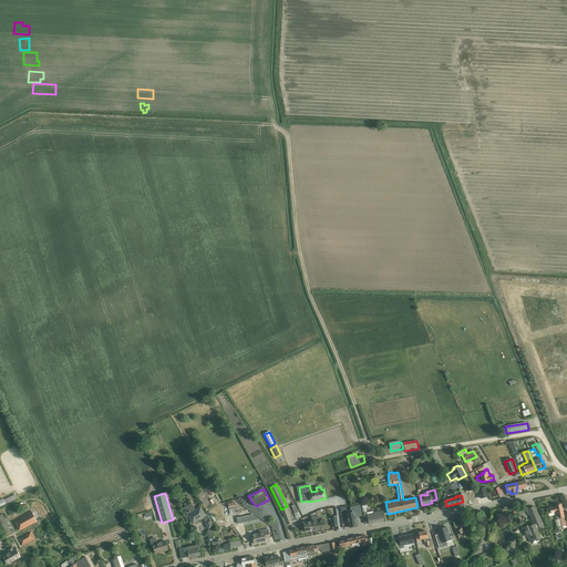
[(192,504),(184,508),(193,524),(206,516),(200,507),(195,511),(192,504)]
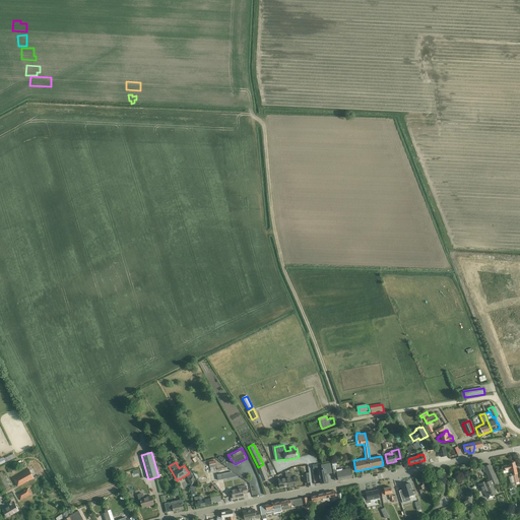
[(515,474),(517,474),(515,462),(509,463),(510,465),(504,466),(505,470),(511,469),(511,471),(509,471),(510,475),(515,474)]
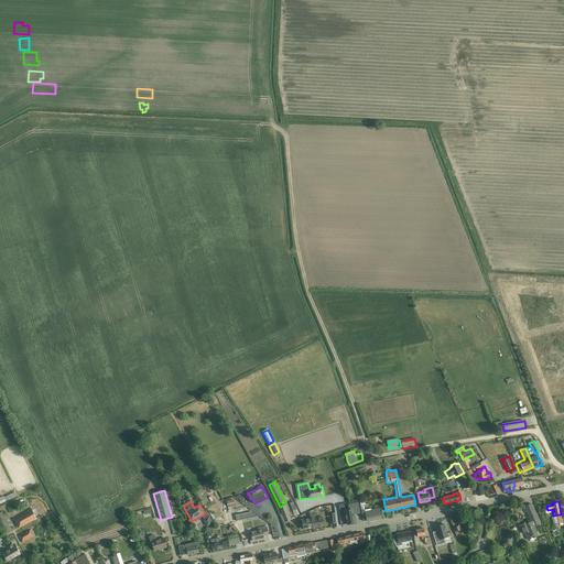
[(346,516),(344,516),(345,520),(346,520),(347,524),(356,522),(355,514),(360,513),(358,502),(348,505),(349,510),(345,511),(346,516)]
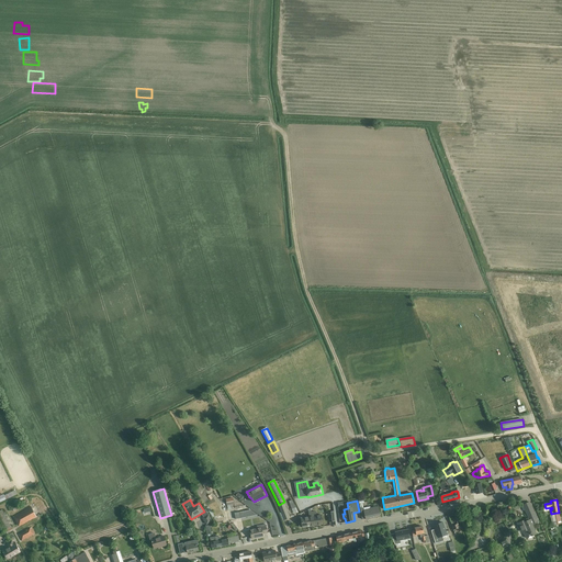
[(284,520),(290,518),(284,503),(278,505),(284,520)]
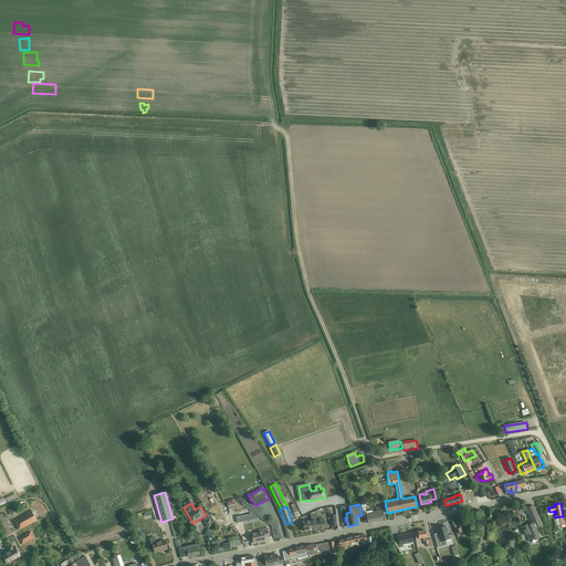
[(524,532),(530,543),(541,538),(536,528),(542,526),(533,506),(527,509),(534,524),(527,526),(527,524),(522,526),(524,532)]
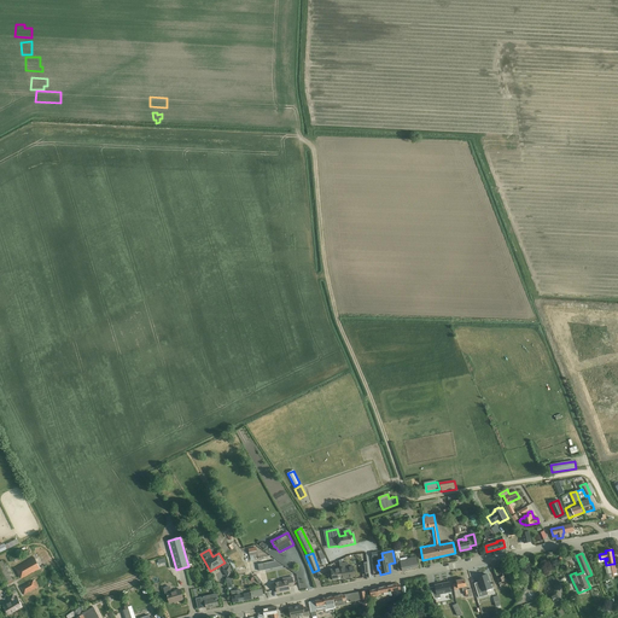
[(15,567),(22,579),(40,569),(34,557),(15,567)]
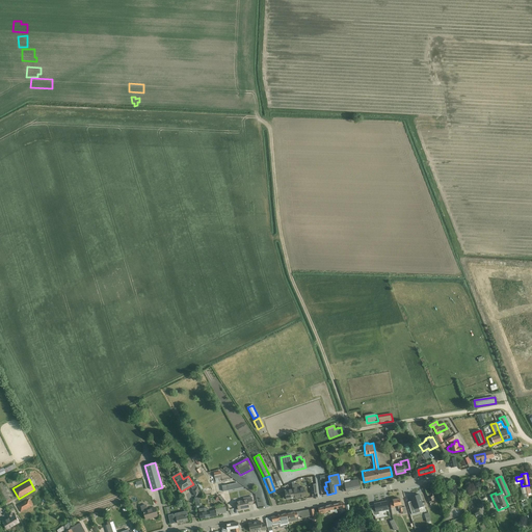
[(346,491),(360,489),(358,480),(356,480),(351,481),(350,480),(341,482),(343,491),(346,490),(346,491)]
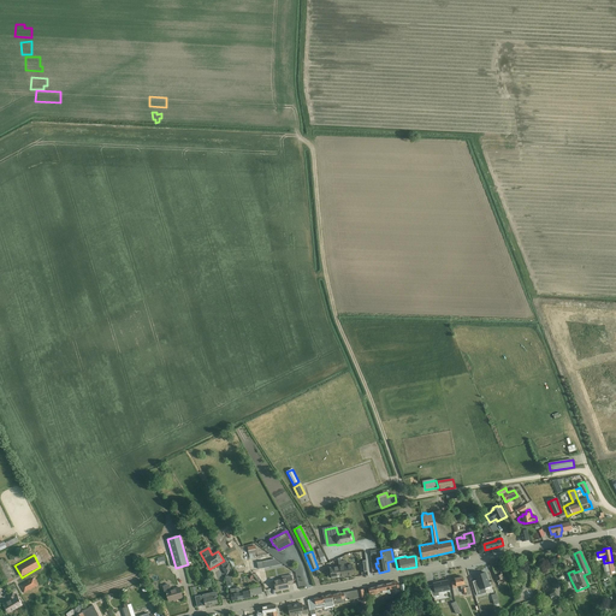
[(3,558),(0,560),(0,576),(5,585),(15,580),(3,558)]
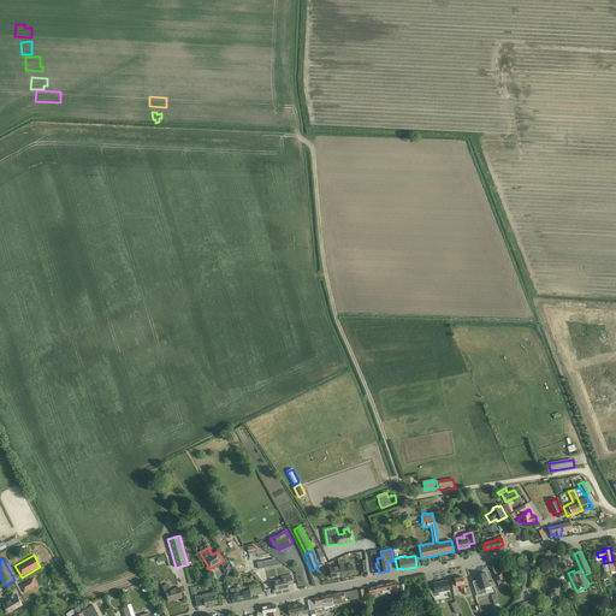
[(342,561),(338,562),(339,567),(341,576),(354,575),(353,564),(343,566),(342,561)]
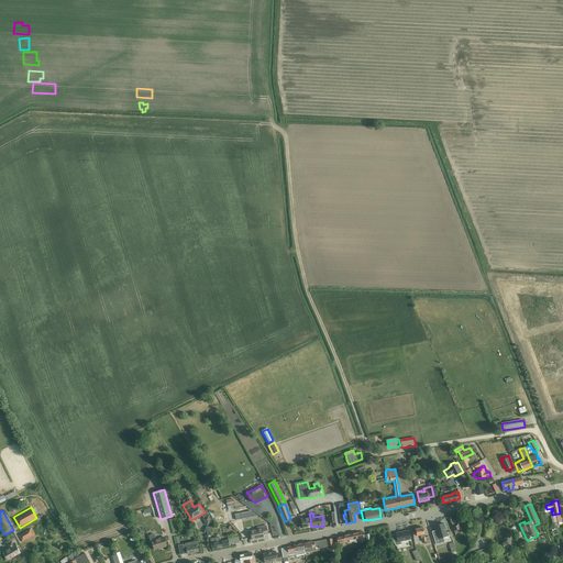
[(202,519),(207,526),(212,521),(209,516),(202,519)]
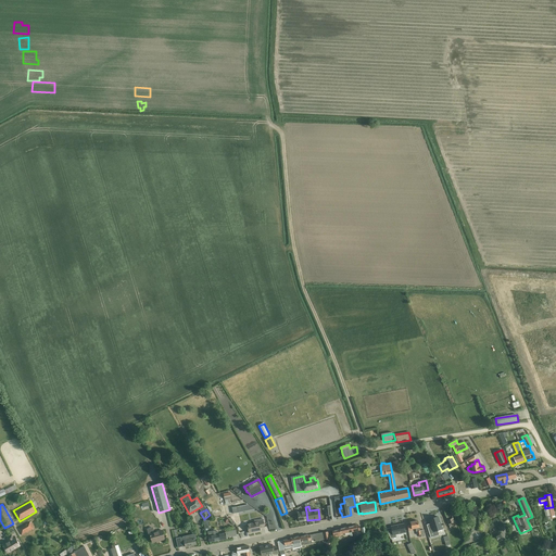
[(444,512),(446,516),(451,529),(456,526),(450,509),(444,512)]
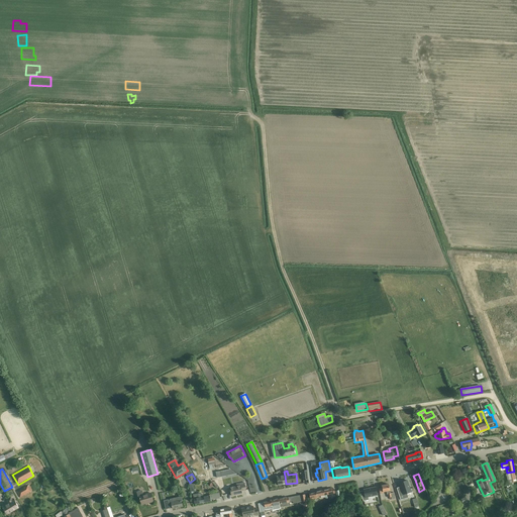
[(278,481),(275,481),(276,485),(278,485),(279,486),(286,484),(285,476),(277,477),(278,481)]
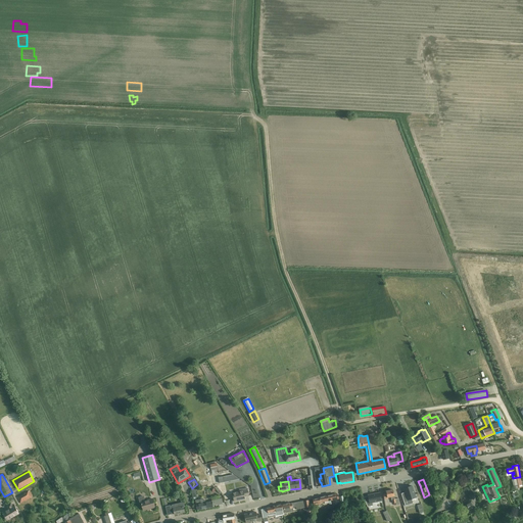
[(407,495),(402,497),(406,506),(414,504),(412,498),(416,497),(412,486),(405,488),(407,495)]
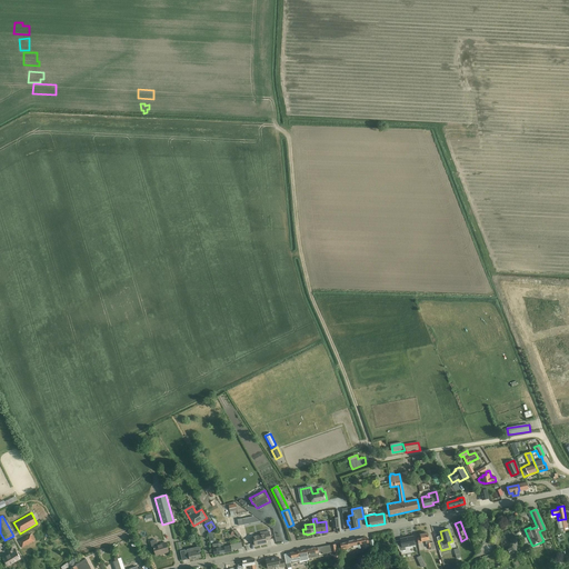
[(269,531),(263,532),(260,533),(260,535),(252,536),(255,546),(267,543),(267,540),(271,540),(269,531)]
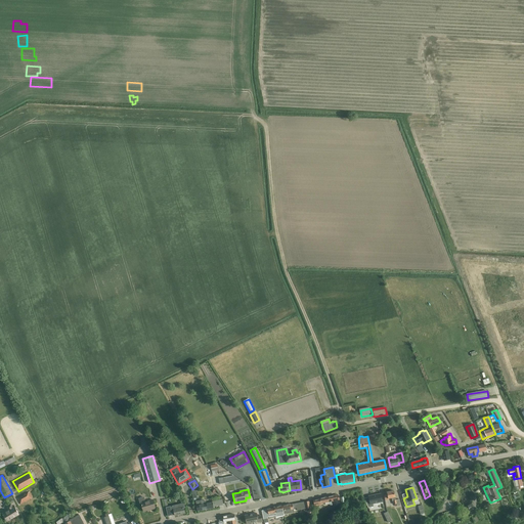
[(384,495),(385,500),(389,499),(389,498),(392,498),(394,505),(395,505),(395,507),(400,506),(399,499),(396,499),(395,497),(394,491),(387,492),(388,495),(384,495)]
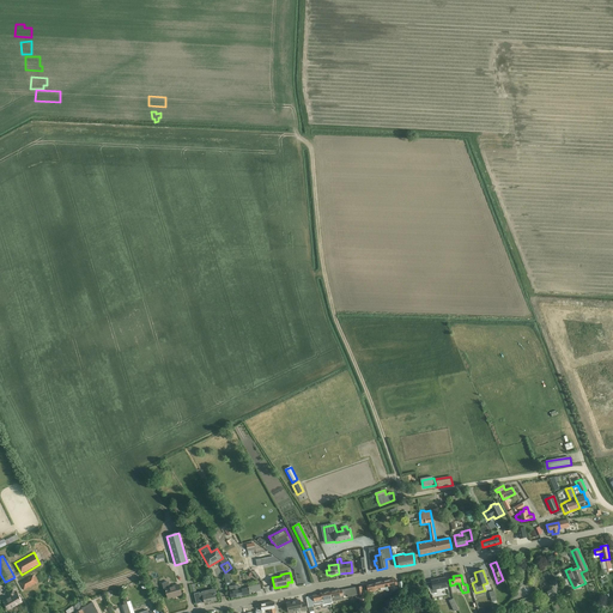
[(38,582),(35,576),(19,584),(24,590),(38,582)]
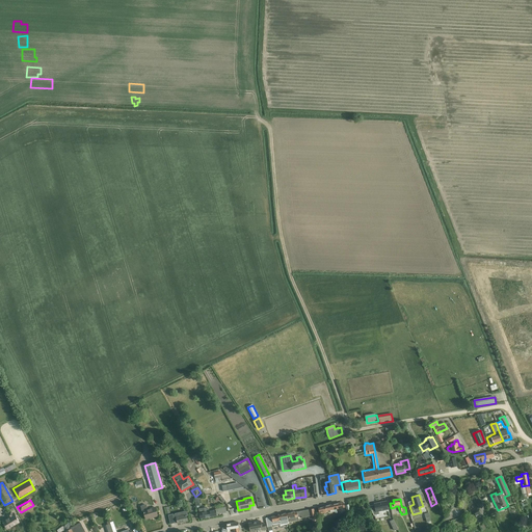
[(374,505),(370,506),(374,515),(379,514),(379,511),(389,510),(387,501),(374,504),(374,505)]
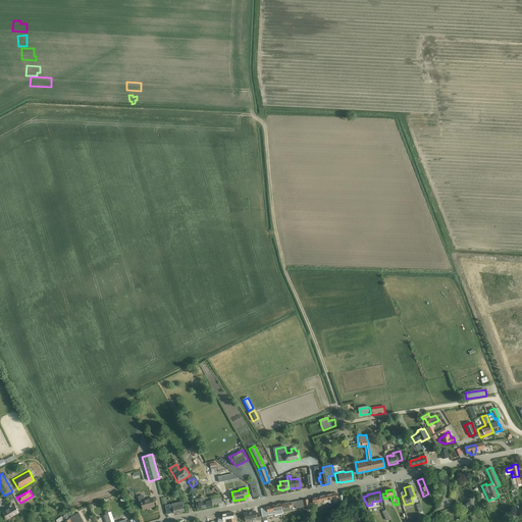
[(334,493),(326,494),(328,502),(328,504),(331,504),(330,500),(338,498),(337,493),(334,493)]
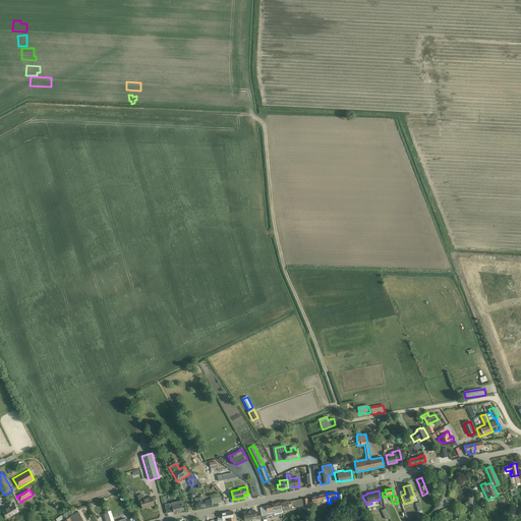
[(315,498),(312,498),(313,504),(320,503),(319,501),(324,500),(324,502),(328,501),(326,494),(319,496),(319,497),(315,497),(315,498)]
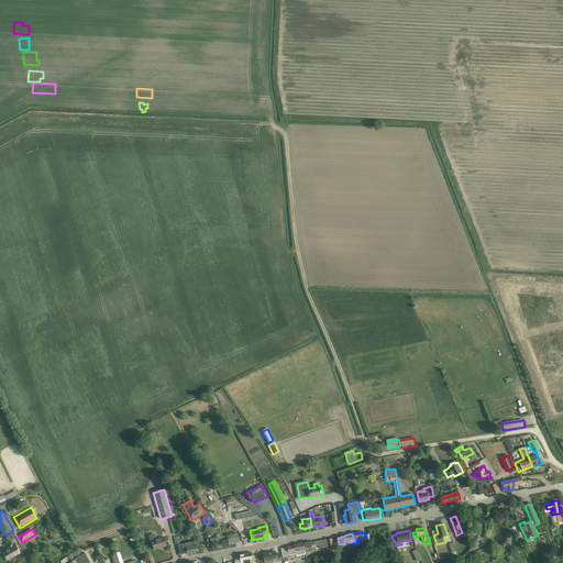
[(150,537),(150,539),(151,542),(152,541),(154,550),(167,547),(165,537),(156,539),(155,536),(150,537)]
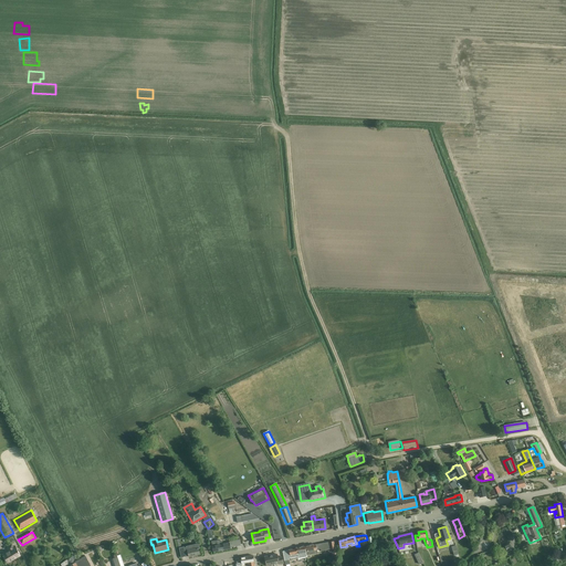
[(213,552),(231,548),(230,547),(241,545),(240,540),(229,542),(230,543),(222,544),(222,542),(220,540),(218,541),(217,541),(211,542),(213,552)]
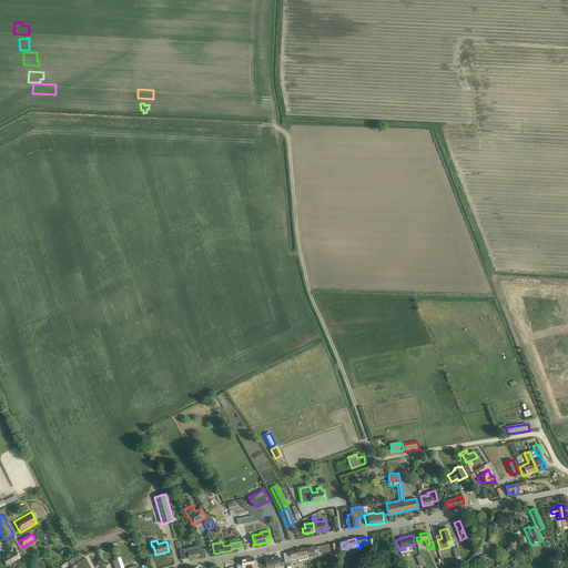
[(332,551),(331,544),(314,547),(306,548),(308,558),(320,556),(318,551),(322,551),(323,554),(332,551)]
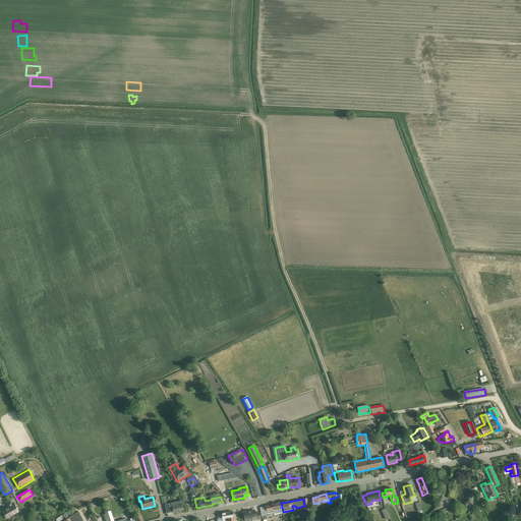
[(169,504),(165,505),(167,513),(171,512),(171,511),(173,510),(174,512),(184,510),(182,505),(184,505),(183,501),(172,504),(170,505),(169,504)]
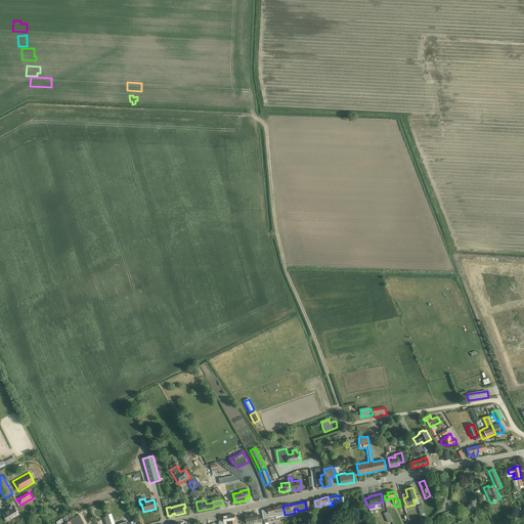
[(7,521),(19,515),(14,506),(12,507),(11,505),(8,507),(9,509),(2,513),(7,521)]
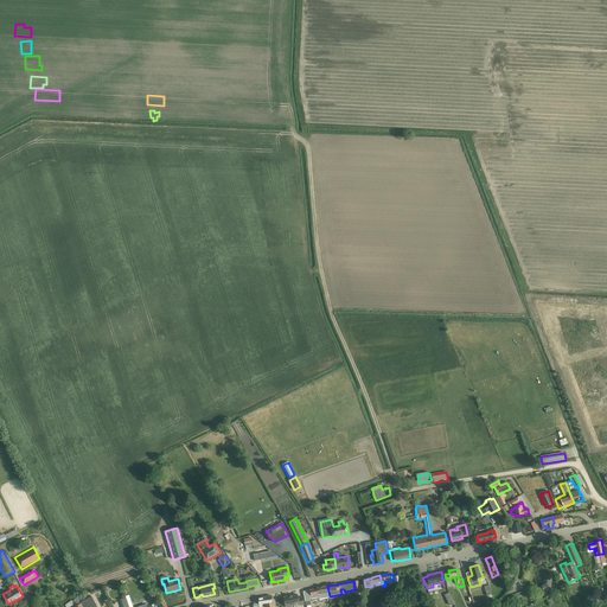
[(304,593),(305,599),(306,606),(311,605),(310,599),(320,598),(320,600),(330,598),(328,596),(330,596),(327,586),(318,588),(310,590),(311,592),(304,593)]
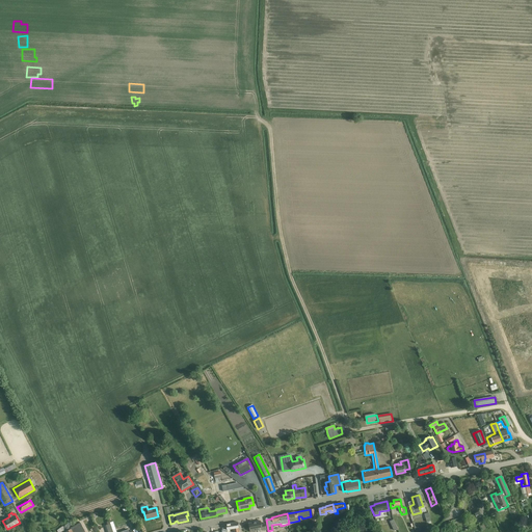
[(261,521),(248,524),(250,531),(251,531),(250,531),(255,531),(262,530),(262,531),(267,530),(266,524),(262,525),(261,521)]
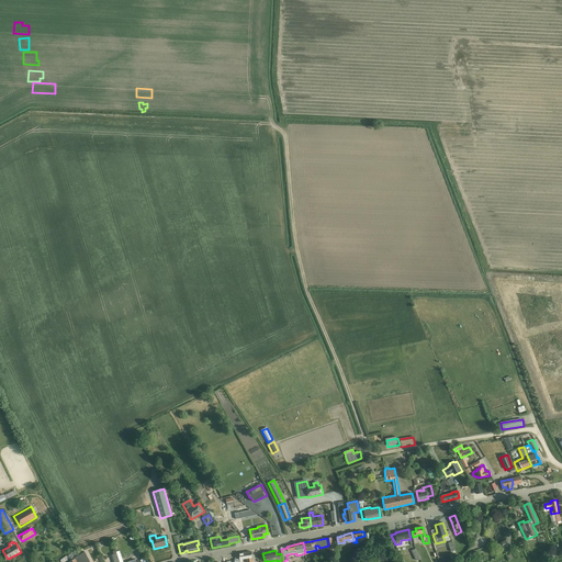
[(90,561),(86,552),(78,555),(79,557),(81,555),(85,561),(90,561)]
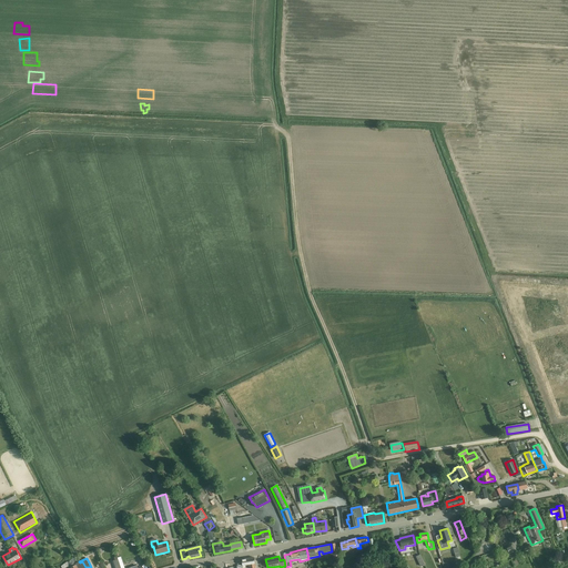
[(256,567),(255,558),(242,559),(243,565),(237,566),(236,567),(244,567),(246,567),(245,565),(249,565),(249,567),(256,567)]
